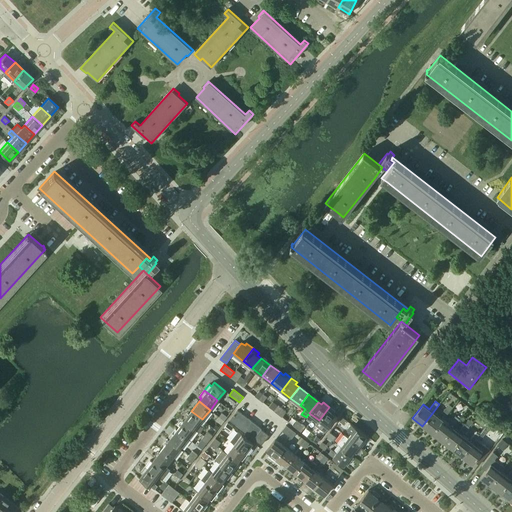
[(315,425),(325,432),(337,417),(333,414),(335,412),(329,407),(319,420),(315,425)]
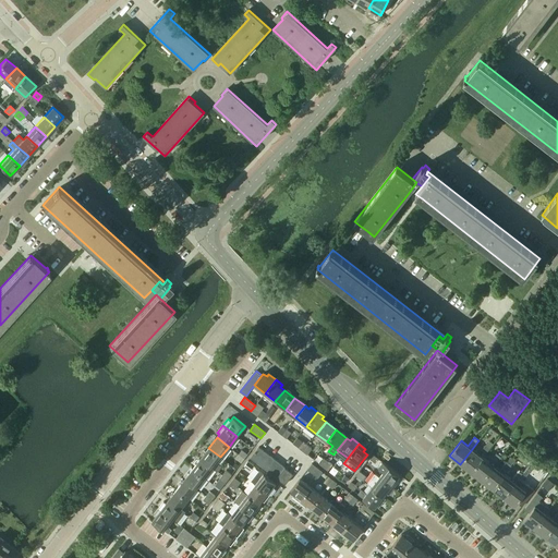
[(251,458),(256,462),(264,451),(258,447),(251,458)]
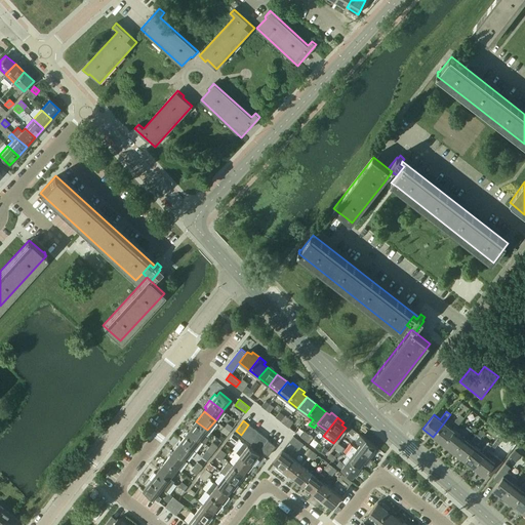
[(189,431),(200,440),(204,443),(207,438),(204,435),(207,430),(196,421),(189,431)]
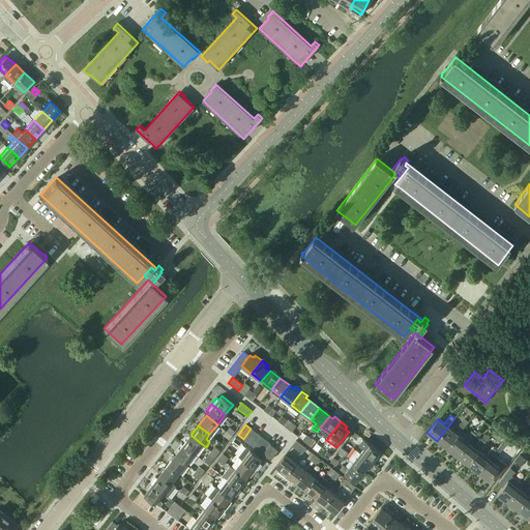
[(437,441),(447,449),(459,434),(448,427),(437,441)]
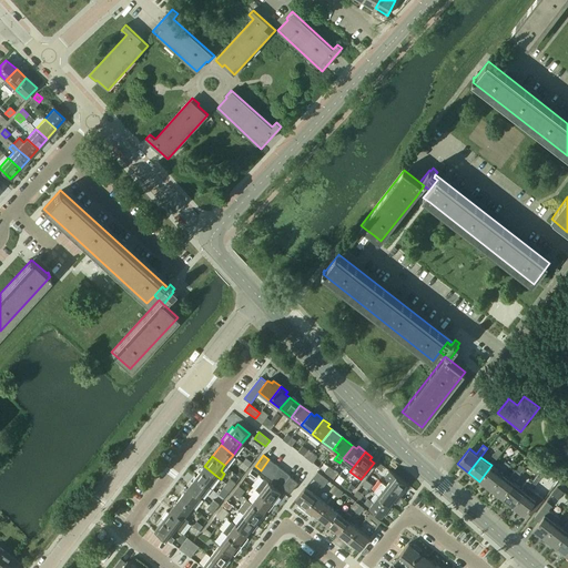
[(261,470),(265,474),(274,464),(269,459),(261,470)]
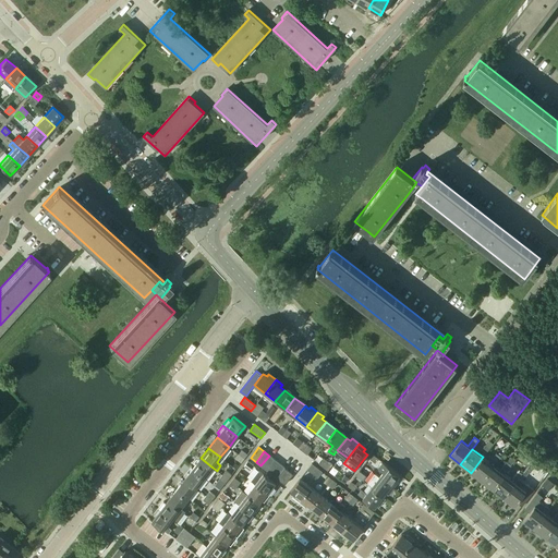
[(261,465),(266,470),(275,459),(269,456),(261,465)]
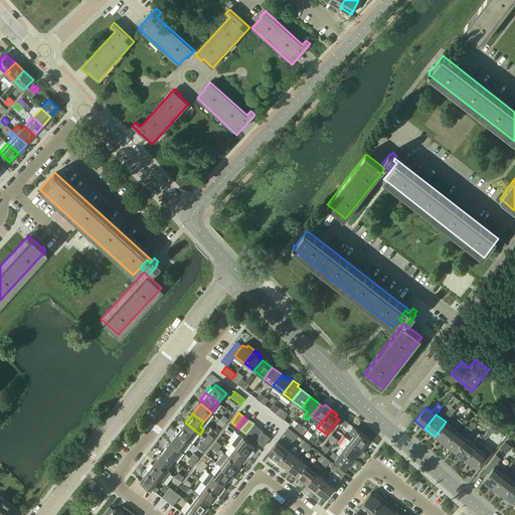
[(435,437),(445,444),(456,430),(446,421),(435,437)]
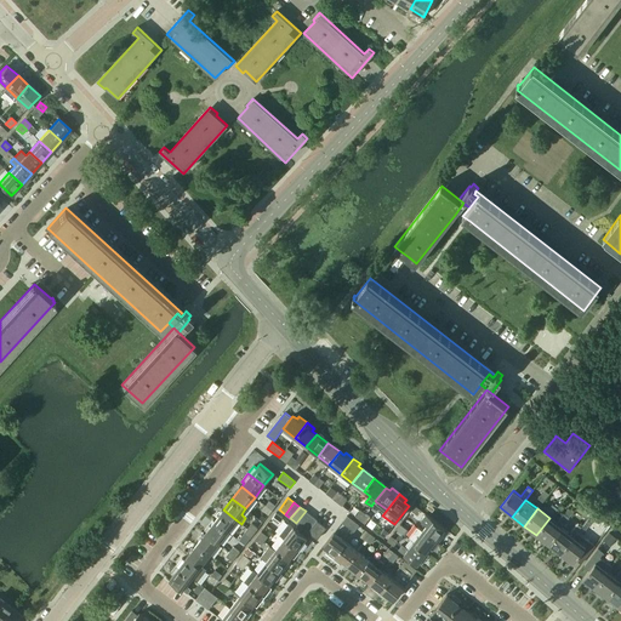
[(215,522),(228,531),(237,520),(223,510),(215,522)]
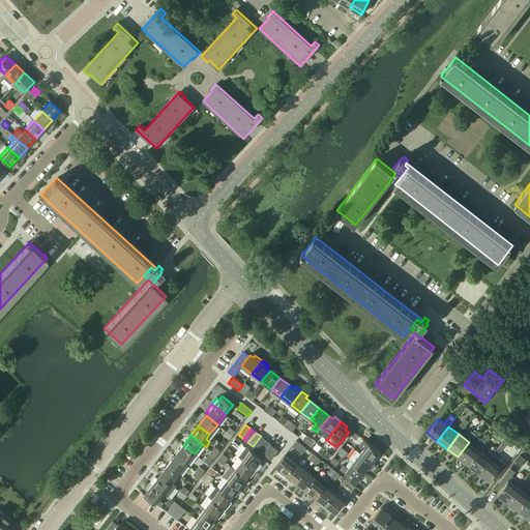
[(253,446),(258,450),(265,440),(261,436),(253,446)]
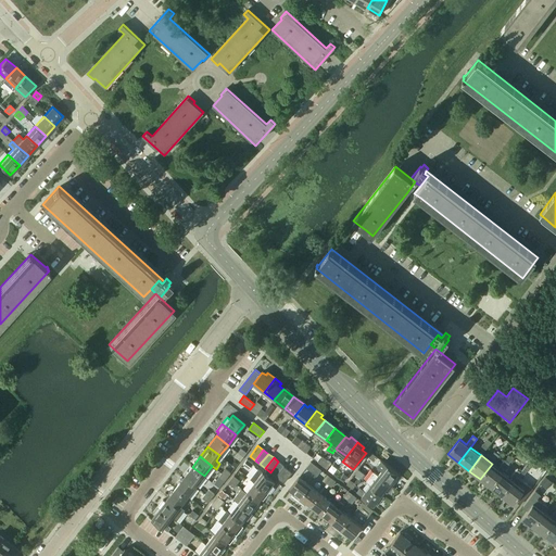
[(382,470),(378,476),(392,487),(397,480),(395,478),(397,474),(381,460),(377,466),(382,470)]
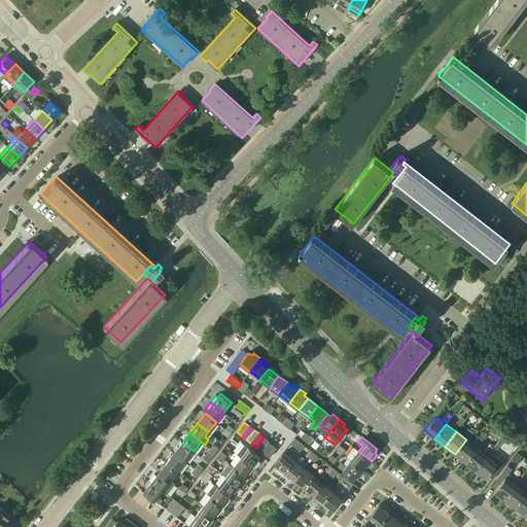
[(465,462),(477,448),(483,440),(479,436),(472,445),(466,440),(455,454),(465,462)]
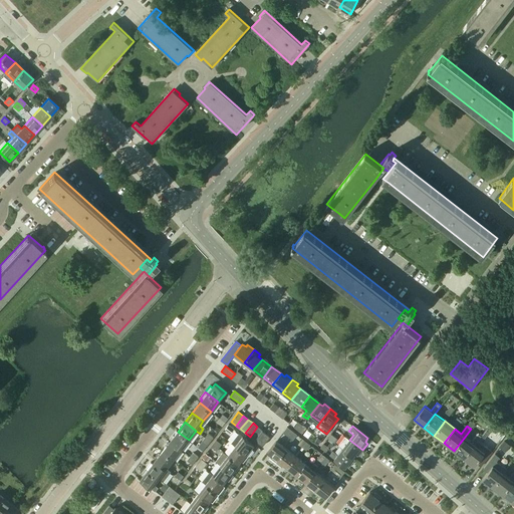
[(250,437),(255,441),(262,431),(257,427),(250,437)]
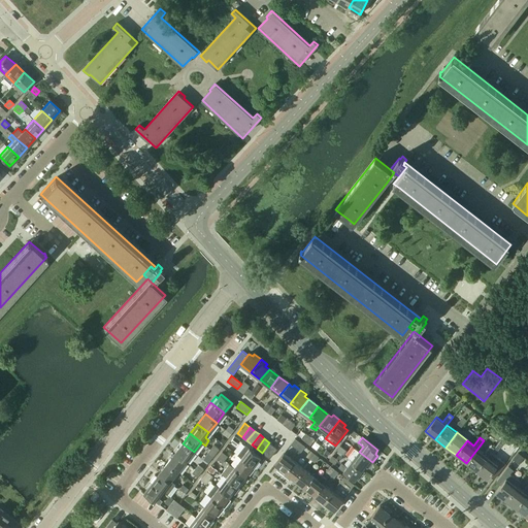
[(291,444),(301,452),(305,447),(295,439),(291,444)]
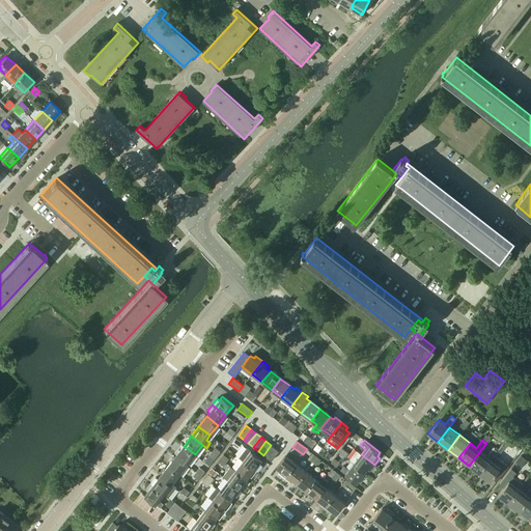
[(263,455),(271,462),(279,451),(271,445),(263,455)]
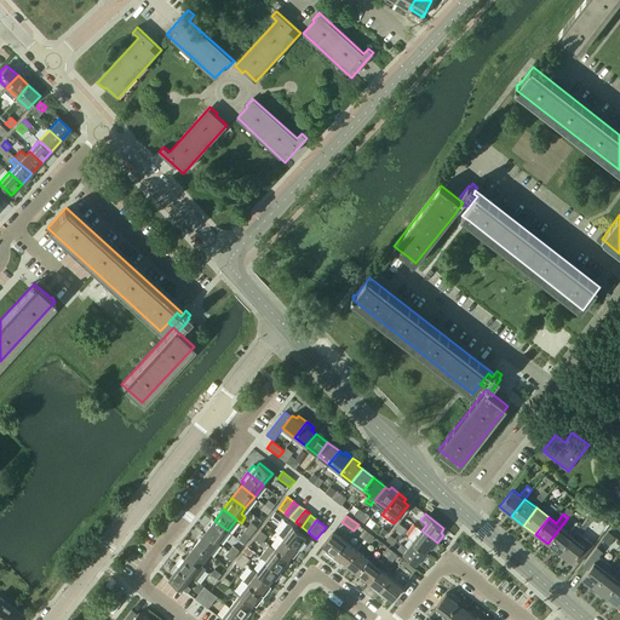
[(205,532),(218,543),(228,530),(214,521),(205,532)]
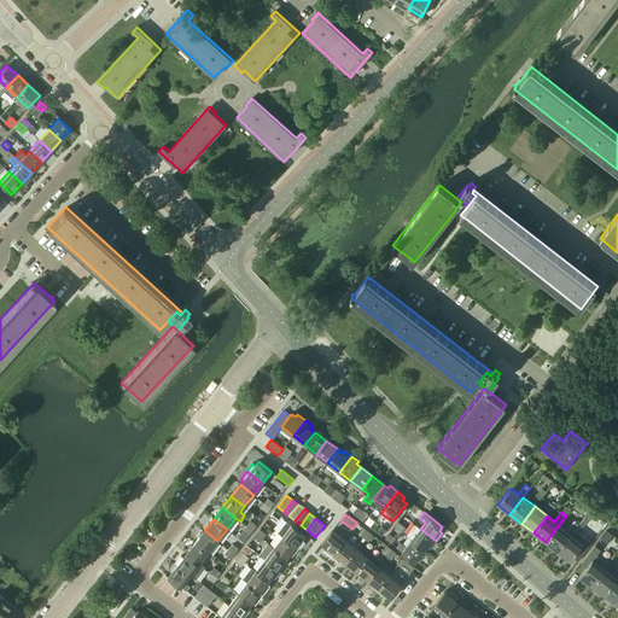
[(287,520),(278,532),(283,536),(298,548),(304,541),(302,538),(305,535),(287,520)]
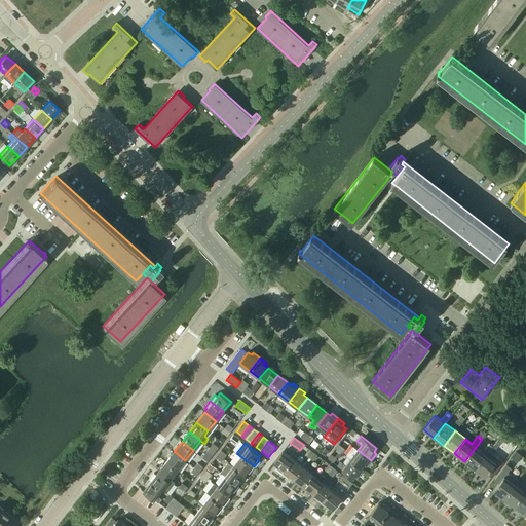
[(350,459),(363,470),(364,470),(362,467),(364,464),(366,466),(371,460),(358,450),(353,447),(346,456),(350,459)]
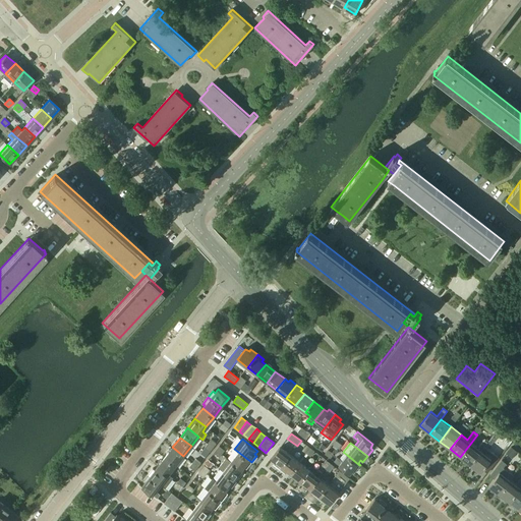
[(460,457),(470,465),(481,451),(481,450),(471,443),(460,457)]
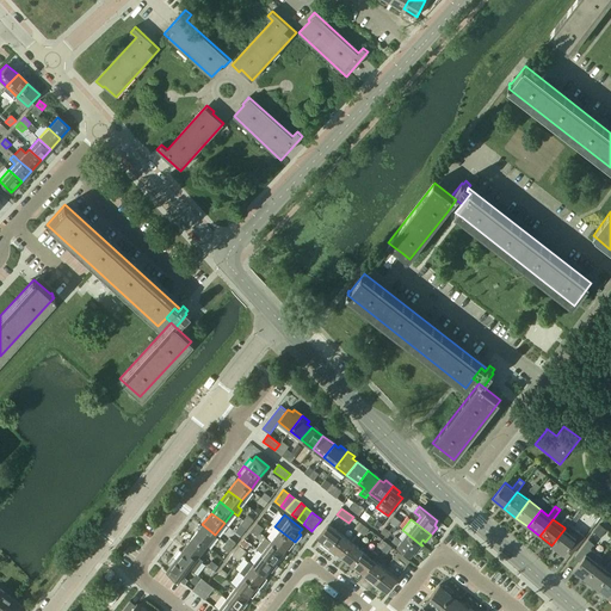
[(193,536),(207,545),(215,535),(202,524),(193,536)]
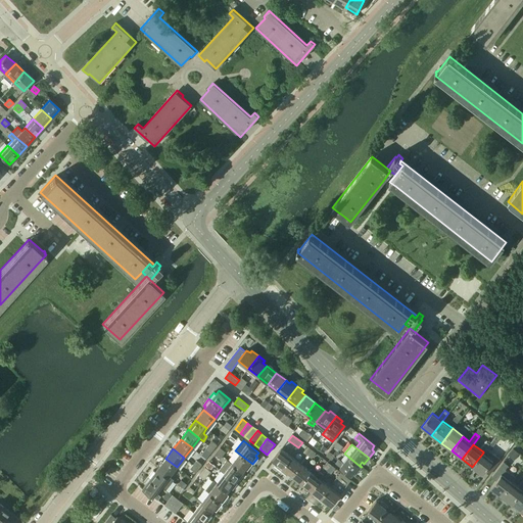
[(484,472),(489,475),(502,460),(486,448),(485,448),(483,452),(483,453),(472,467),(482,475),(484,472)]
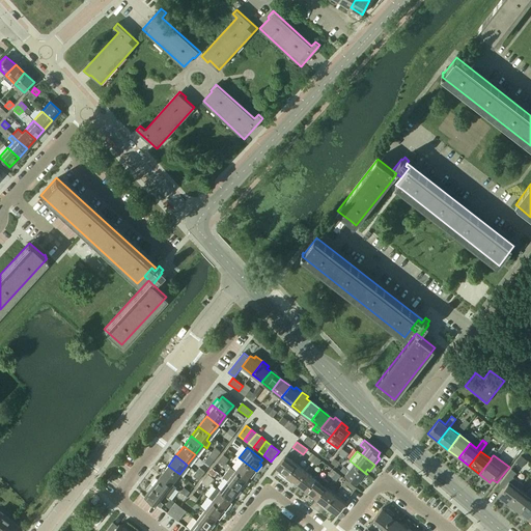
[(285,477),(296,464),(285,456),(277,467),(280,470),(279,472),(285,477)]
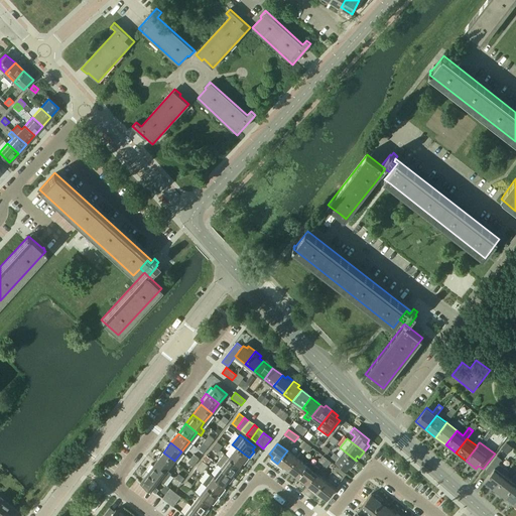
[(229,458),(240,466),(242,463),(244,464),(249,458),(236,447),(229,458)]
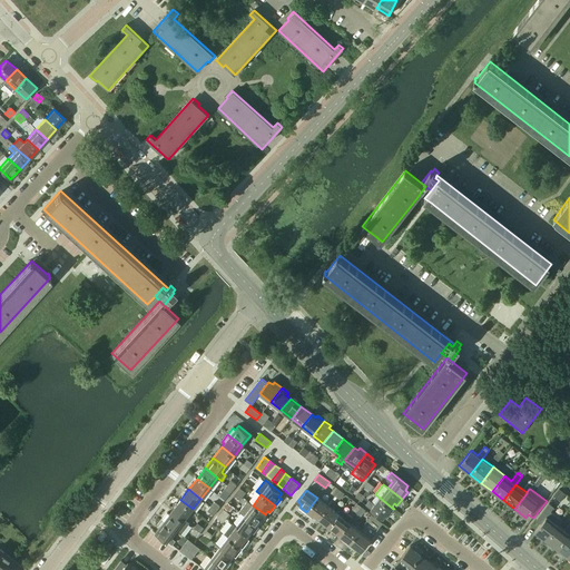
[(314,516),(318,518),(327,505),(317,498),(306,512),(313,518),(314,516)]
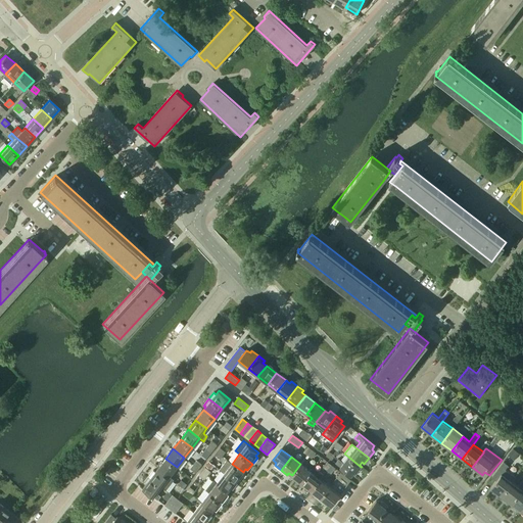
[(335,463),(351,475),(354,472),(357,473),(361,467),(348,457),(343,463),(338,459),(335,463)]
